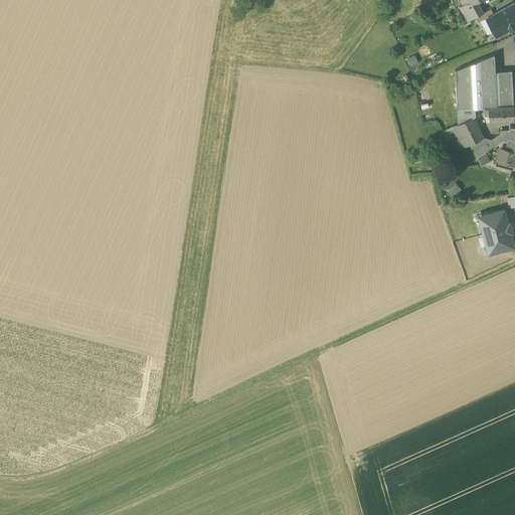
[(459,7),(467,22),(476,17),(483,13),(477,1),(468,5),(467,3),(459,7)]
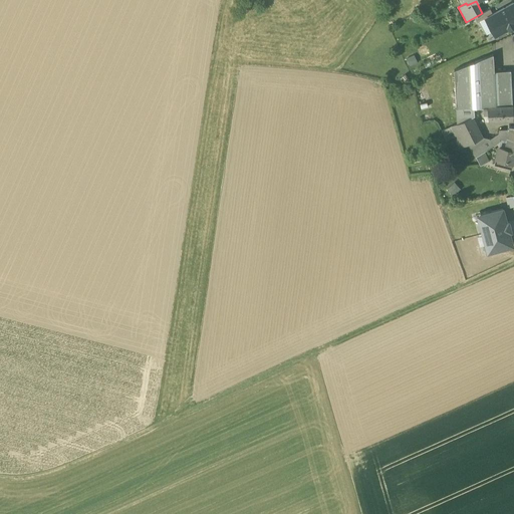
[(492,31),(495,35),(513,25),(513,4),(513,3),(485,18),(492,31)]
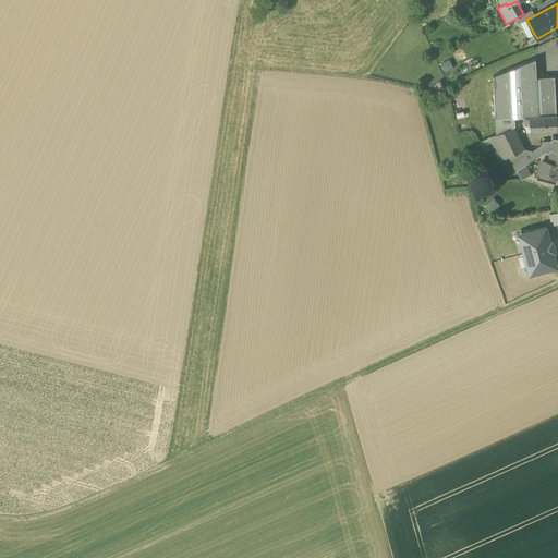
[(516,19),(518,24),(535,15),(532,10),(523,14),(516,19)]
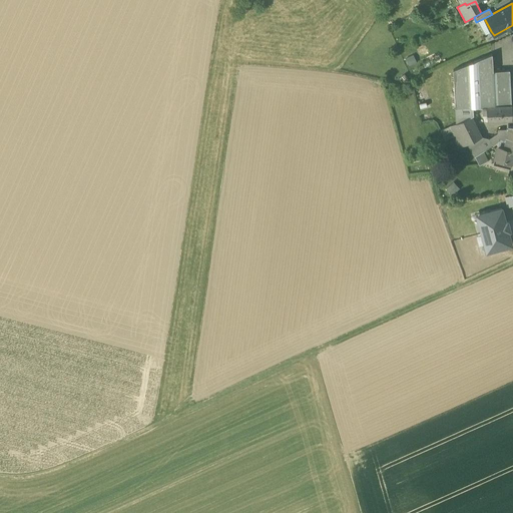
[(491,31),(484,18),(478,21),(485,34),(491,31)]
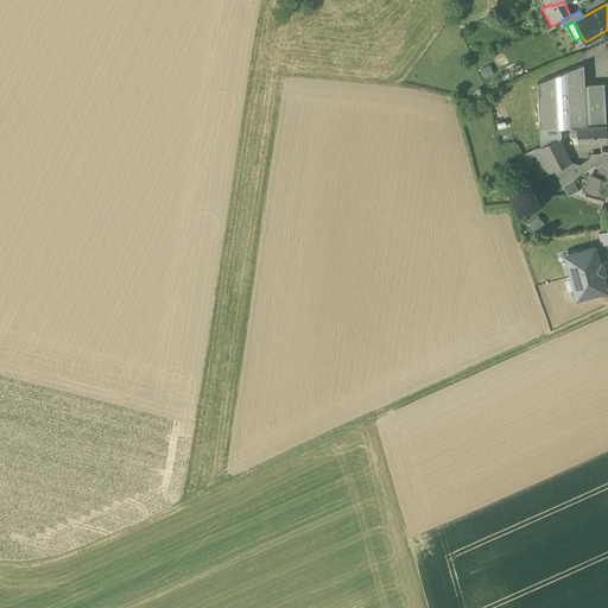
[(559,137),(558,126),(557,84),(586,83),(584,57),(538,80),(542,145),(556,139),(559,137)]
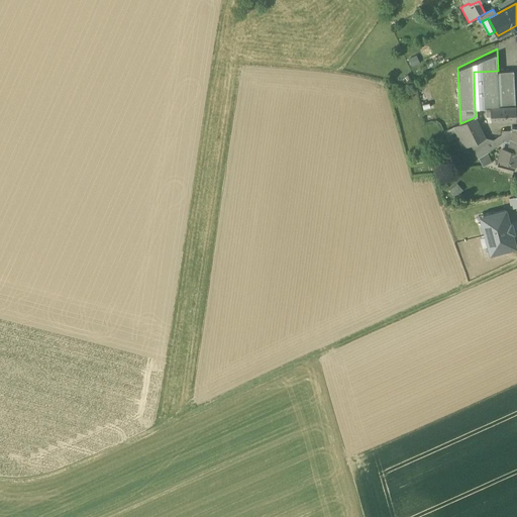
[(512,71),(498,71),(474,72),(475,107),(486,107),(514,106),(512,71)]
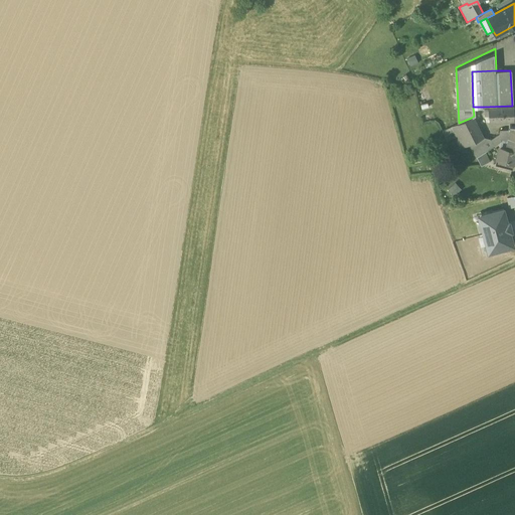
[(488,114),(489,121),(514,120),(513,105),(512,106),(484,107),(485,114),(488,114)]
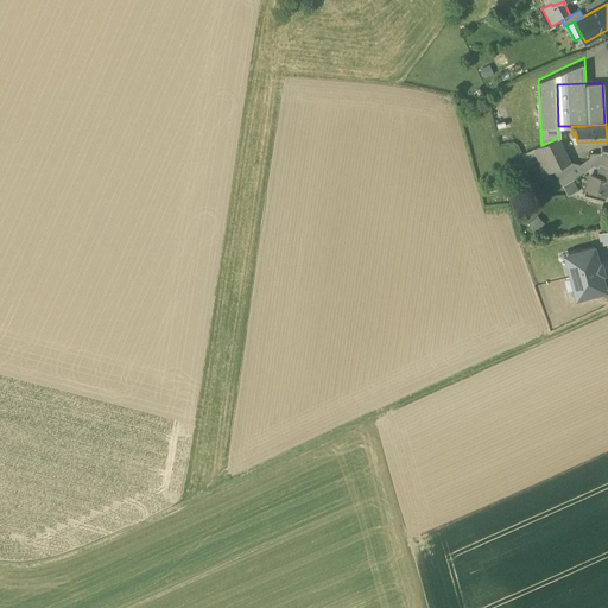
[(571,162),(559,137),(556,139),(569,165),(574,176),(591,163),(591,154),(601,156),(601,152),(588,152),(588,157),(578,163),(571,162)]
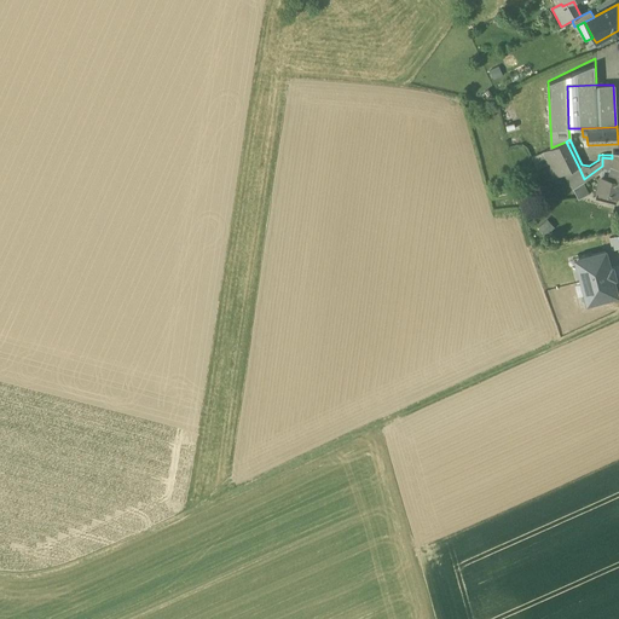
[(551,148),(549,149),(561,174),(565,173),(579,168),(566,142),(551,148)]
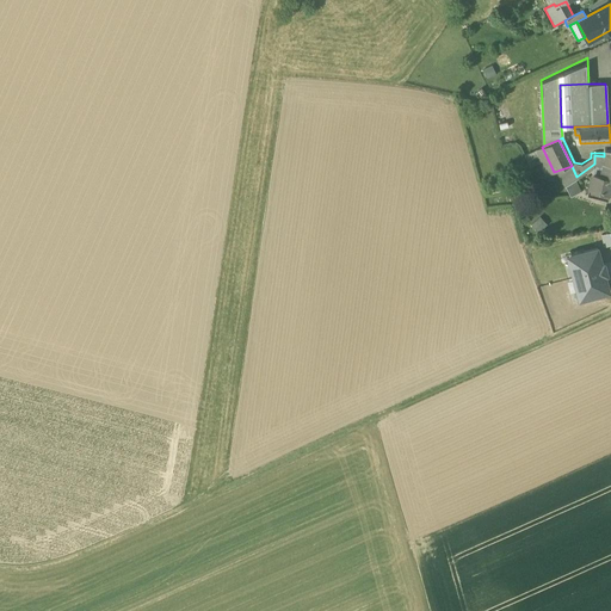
[(545,176),(554,172),(542,147),(525,155),(531,167),(539,164),(545,176)]
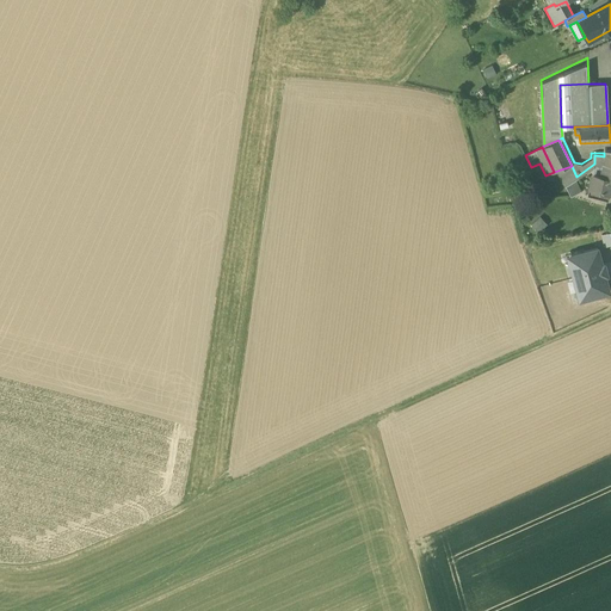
[(610,165),(602,165),(600,173),(599,177),(594,176),(591,187),(610,192),(610,190),(610,165)]
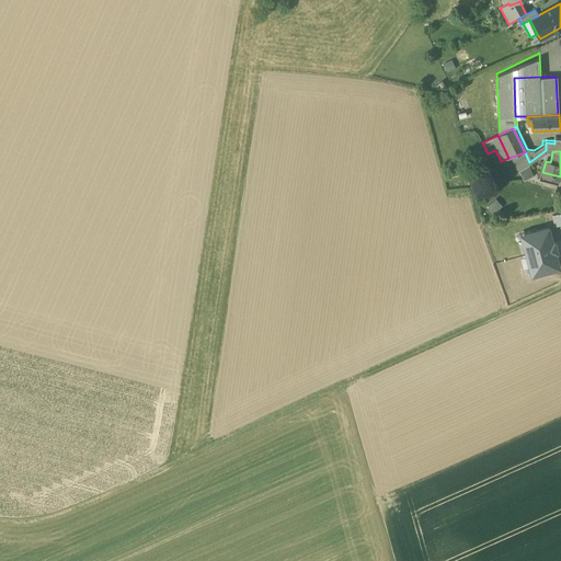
[(514,164),(517,171),(518,170),(527,163),(529,162),(525,152),(512,157),(514,164)]
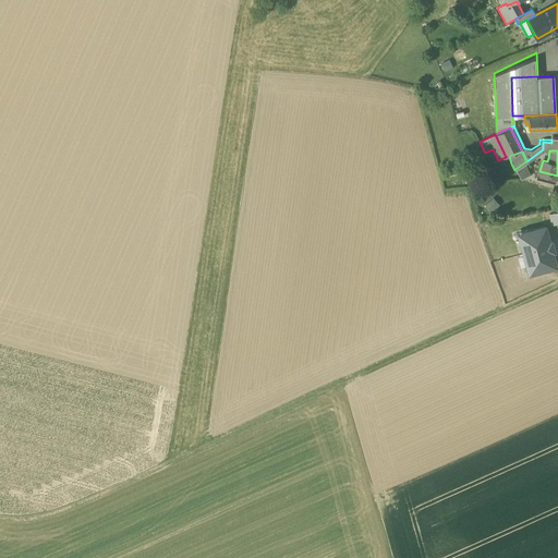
[(511,164),(509,156),(506,157),(498,160),(501,166),(511,164)]
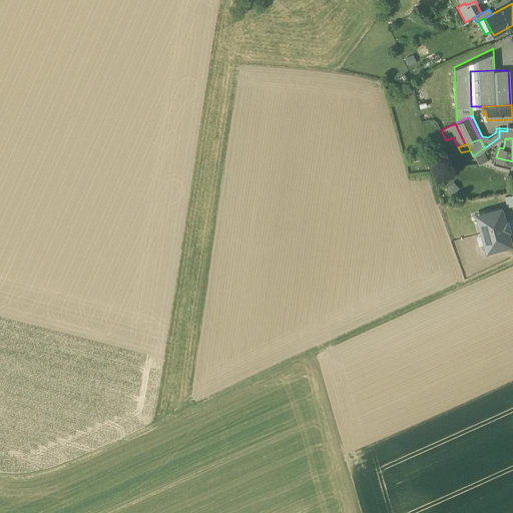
[(503,148),(504,145),(496,143),(492,156),(496,157),(499,147),(503,148)]
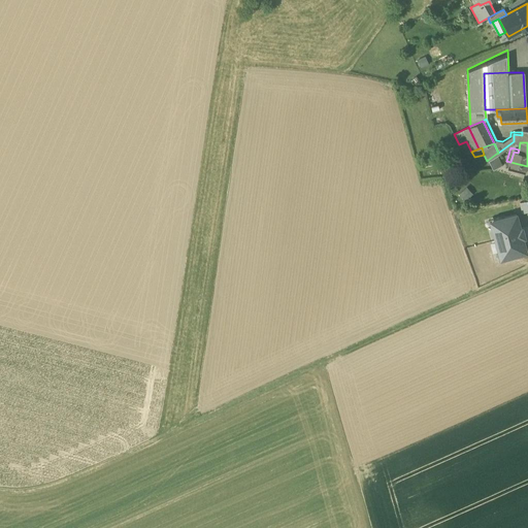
[(502,165),(496,154),(488,160),(492,169),(502,165)]
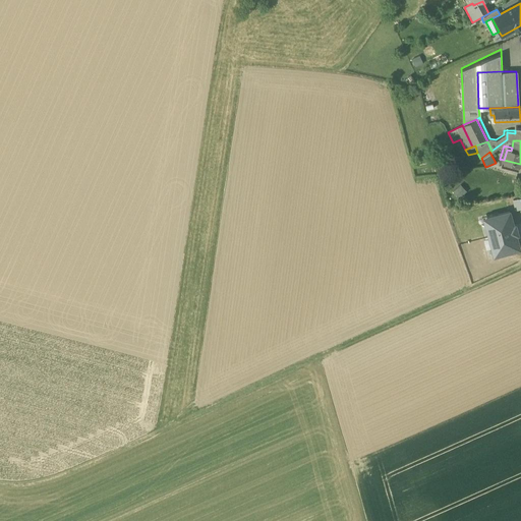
[(503,167),(519,170),(520,164),(504,160),(503,167)]
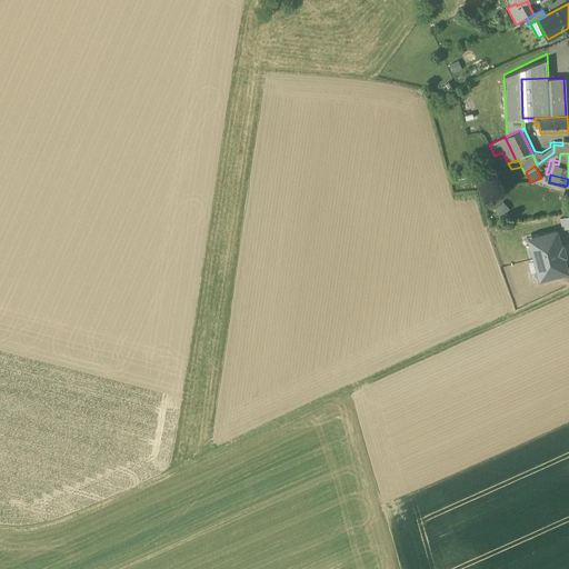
[(510,209),(502,201),(493,209),(501,218),(510,209)]
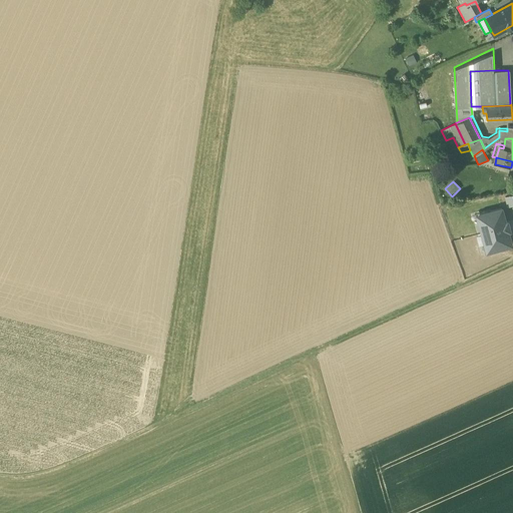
[(512,197),(512,194),(504,195),(507,207),(512,204),(512,197)]
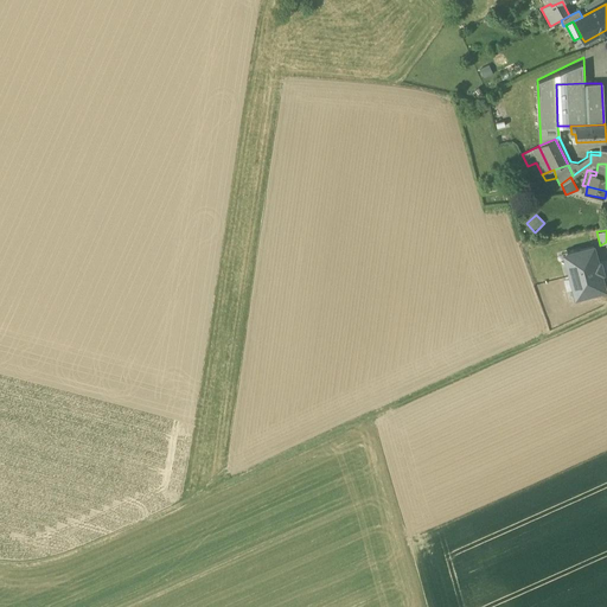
[(593,247),(567,254),(569,260),(566,261),(574,292),(576,291),(579,296),(605,289),(601,273),(604,273),(600,262),(598,263),(593,247)]
